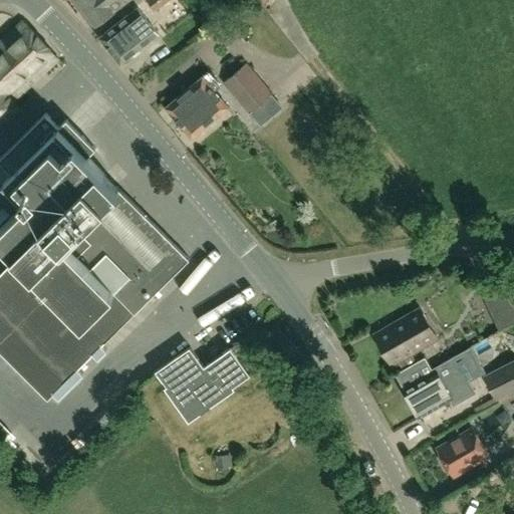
[(127,0),(76,0),(95,24),(127,0)]
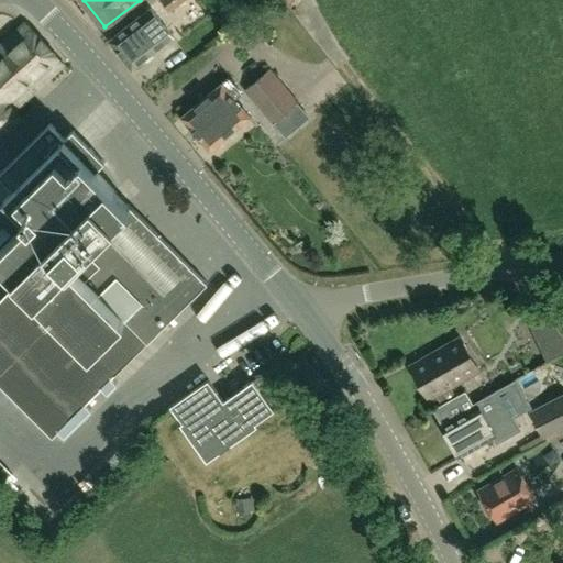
[(185,0),(161,0),(168,11),(178,4),(185,0)]
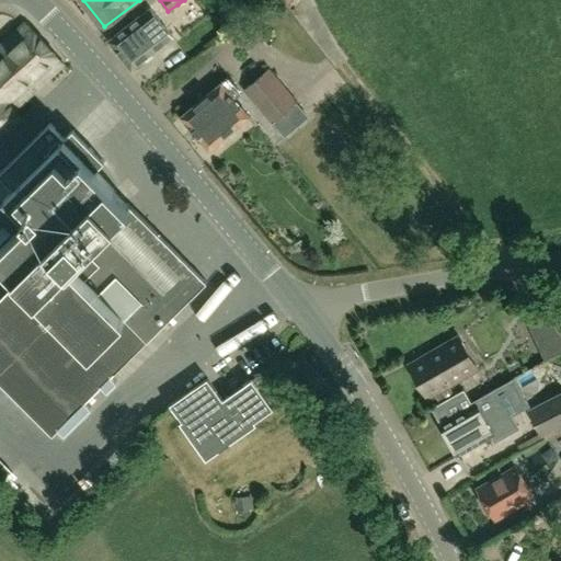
[(129,70),(172,37),(149,8),(106,41),(129,70)]
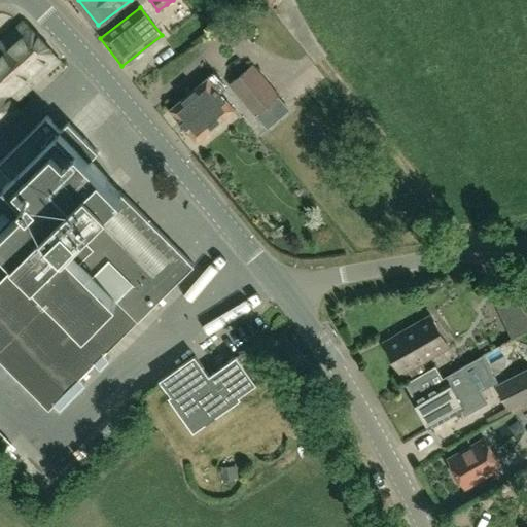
[(22,22),(0,41),(0,124),(18,108),(12,103),(58,61),(22,22)]
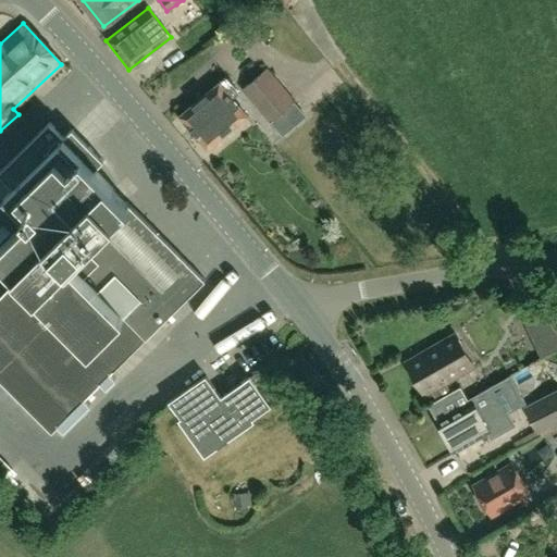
[(238,65),(243,49),(231,45),(225,61),(238,65)]
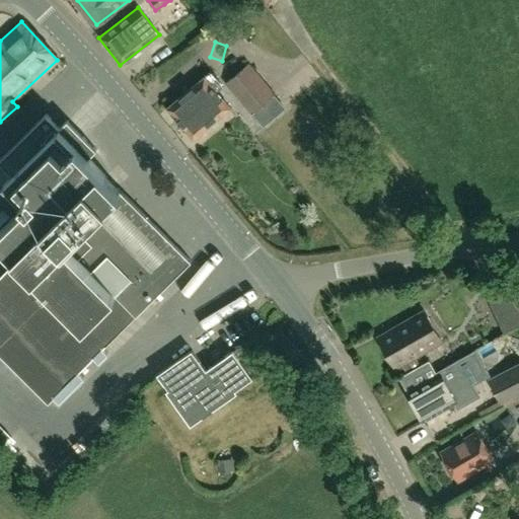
[(224,83),(250,115),(255,112),(266,123),(285,106),(248,63),(224,83)]
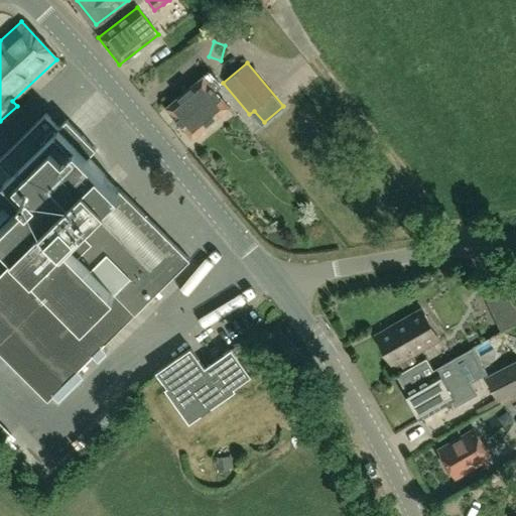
[(230,110),(215,92),(223,85),(210,71),(203,77),(205,78),(166,109),(191,140),(230,110)]
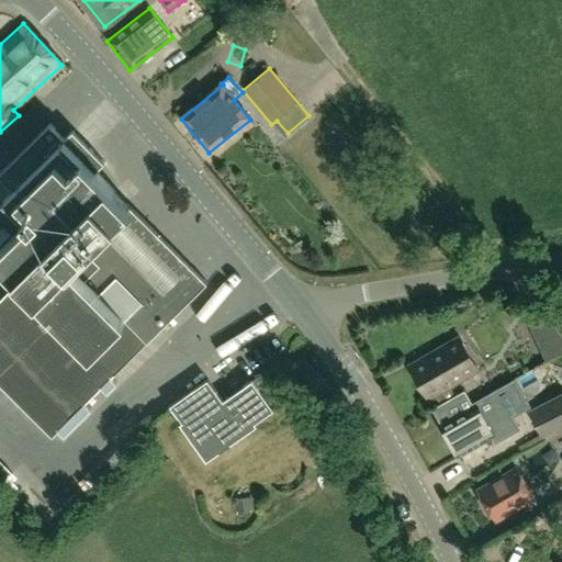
[(203,283),(93,171),(102,161),(71,130),(63,137),(48,122),(0,169),(0,178),(11,189),(1,199),(24,221),(0,245),(0,262),(17,280),(0,295),(0,383),(51,435),(203,283)]
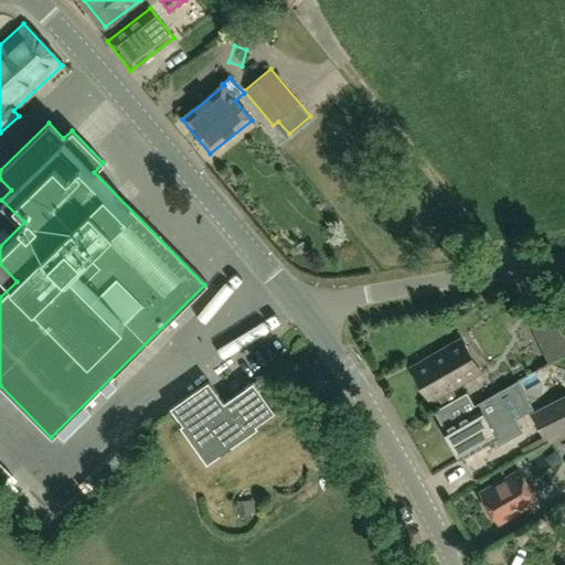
[(194,246),(187,252),(199,269),(206,264),(194,246)]
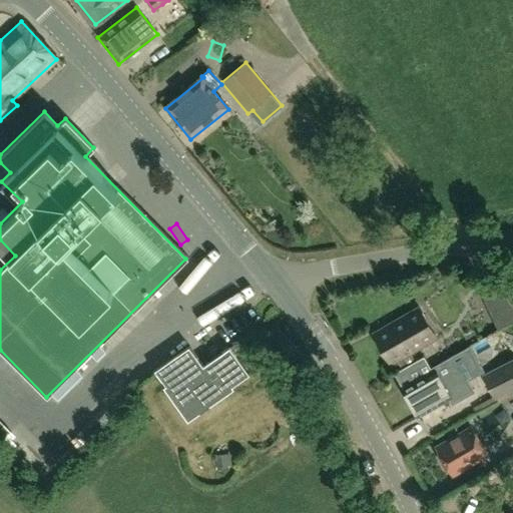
[(187,249),(201,260),(207,251),(193,241),(187,249)]
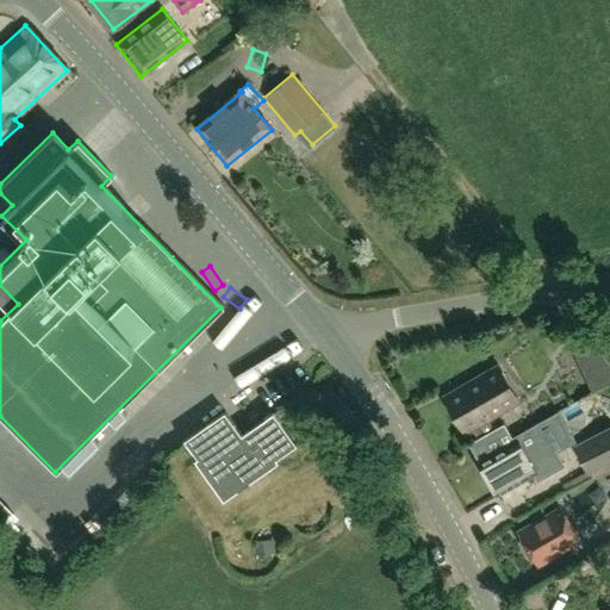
[(609,369),(591,332),(573,342),(590,375),(584,378),(591,392),(609,381),(609,369)]
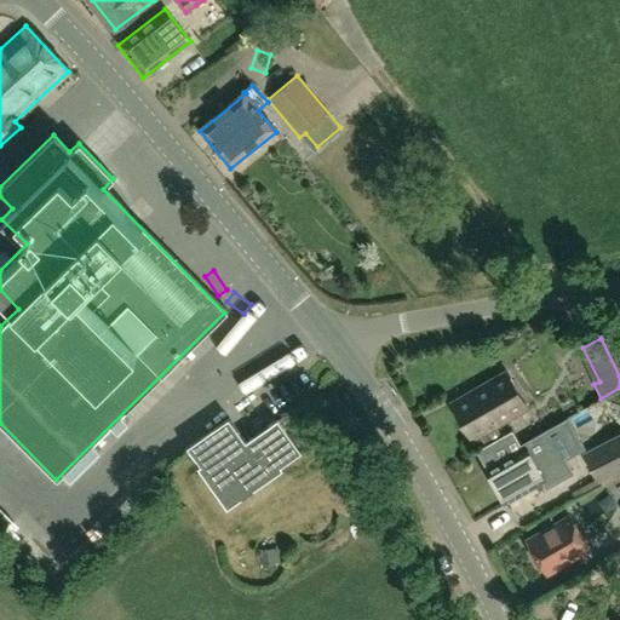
[(505,371),(454,401),(475,437),(526,408),(505,371)]
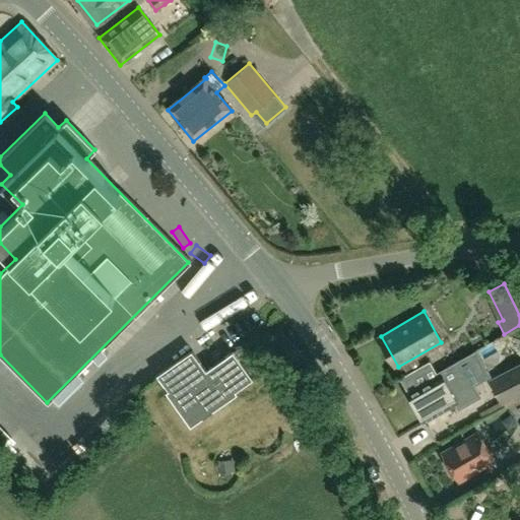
[(191,351),(172,366),(156,377),(174,401),(189,390),(205,414),(252,381),(232,352),(205,372),(191,351)]
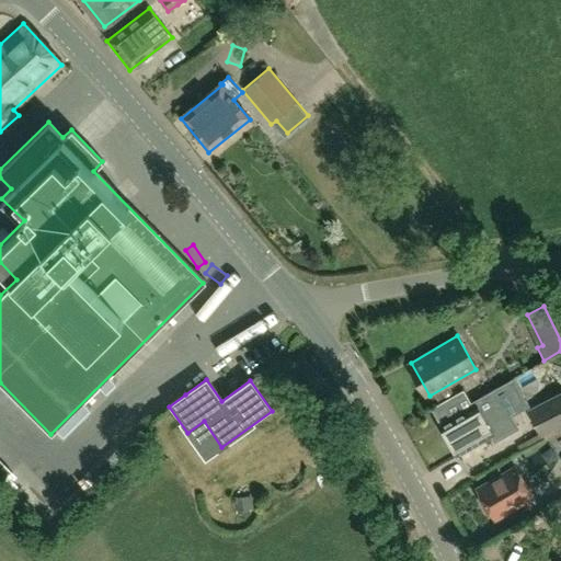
[(515,415),(500,411),(489,391),(469,402),(462,390),(430,409),(431,410),(435,408),(444,423),(439,426),(456,456),(492,435),(501,437),(502,430),(511,432),(515,415)]
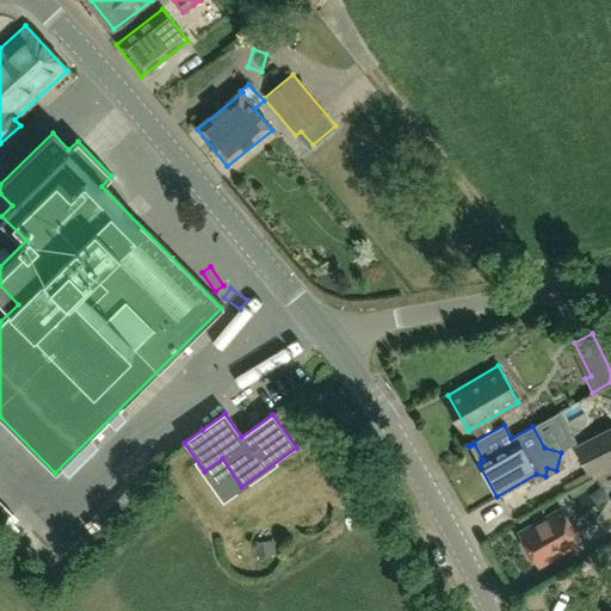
[(610,426),(574,448),(590,475),(610,463),(610,426)]
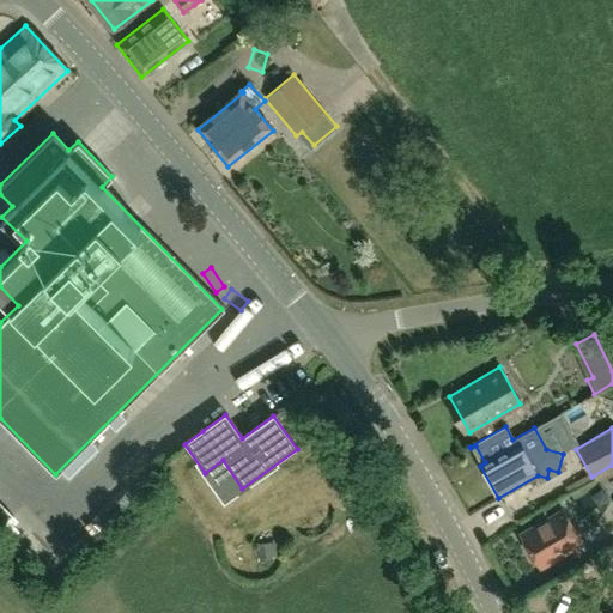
[(539,566),(581,544),(563,511),(521,535),(539,566)]
